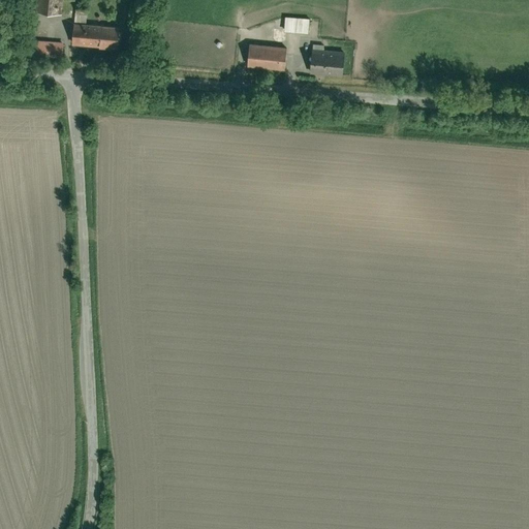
[(62,13),(63,0),(37,0),(36,11),(62,13)]
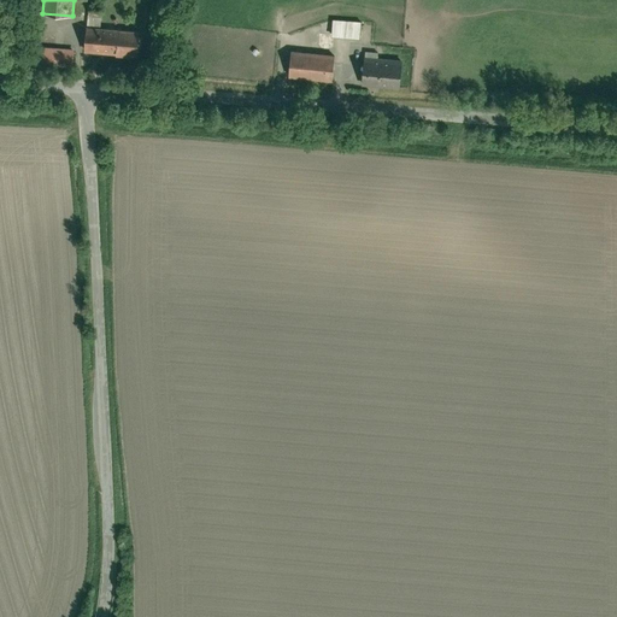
[(331,18),(330,35),(359,37),(360,19),(331,18)]
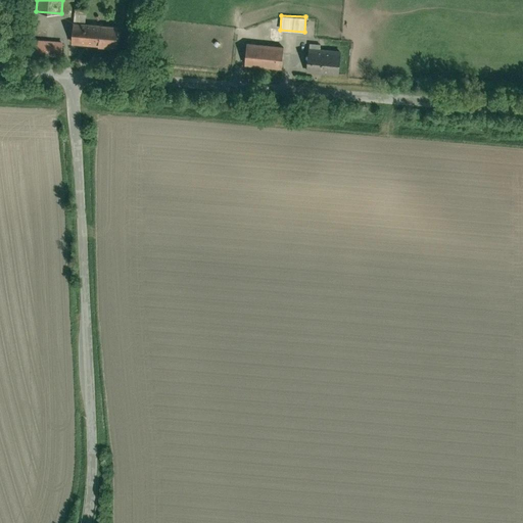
[(115,47),(117,27),(76,22),(75,43),(115,47)]
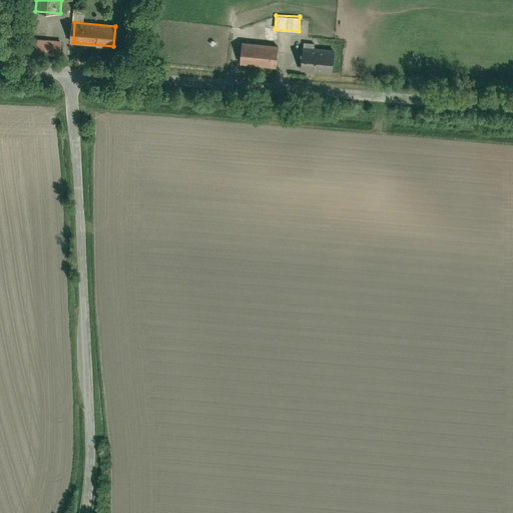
[(61,54),(61,38),(29,38),(29,54),(61,54)]
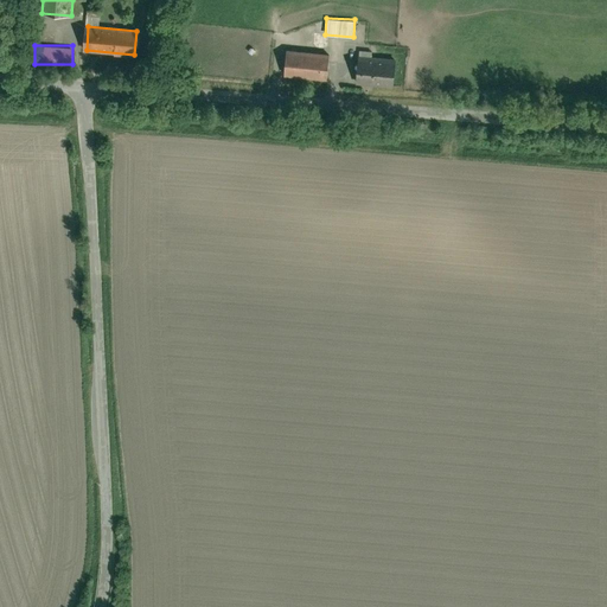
[(325,77),(327,55),(287,51),(285,74),(325,77)]
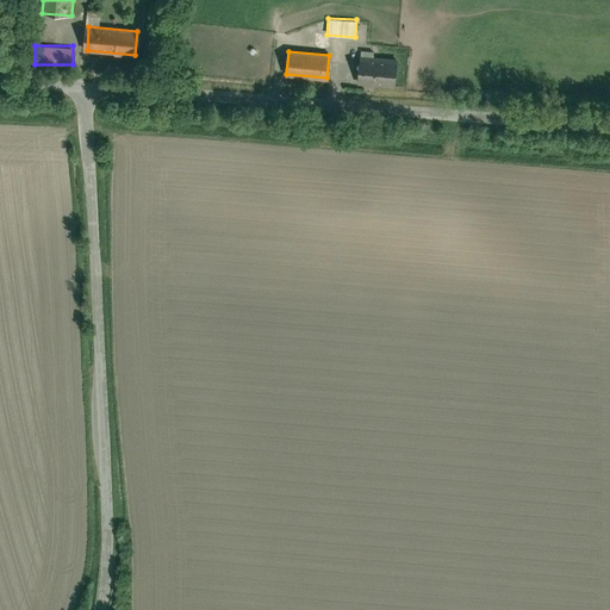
[(396,86),(398,60),(361,56),(359,82),(396,86)]
